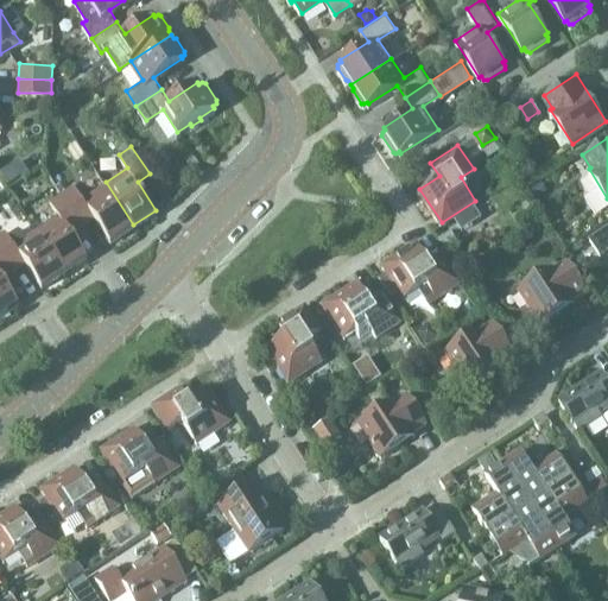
[(201,162),(191,149),(177,158),(185,172),(201,162)]
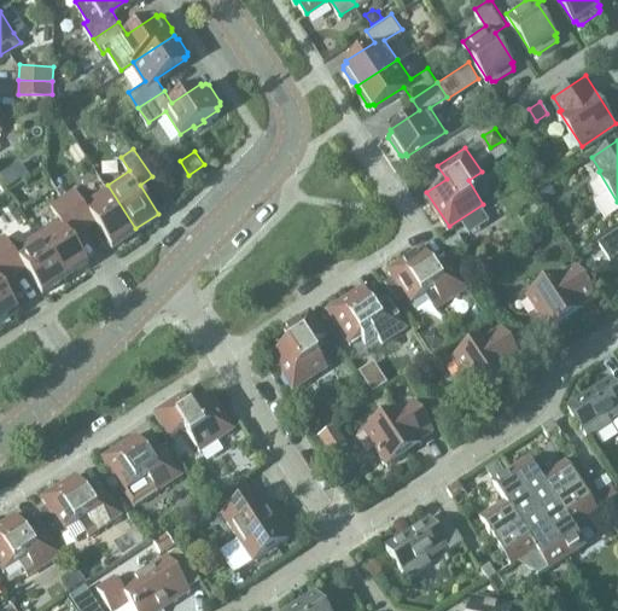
[(551,182),(541,188),(546,196),(555,190),(551,182)]
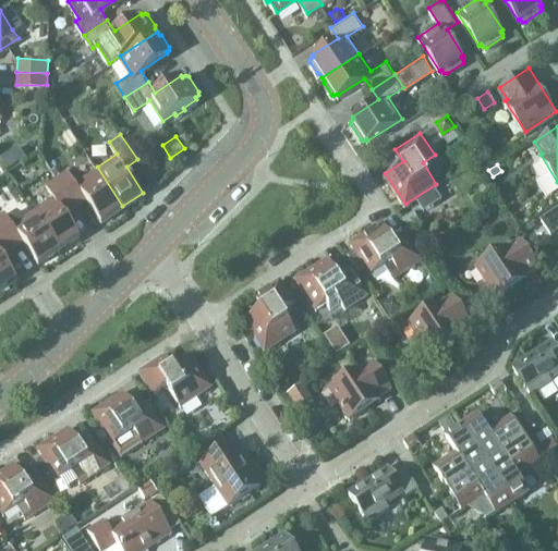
[(0,184),(7,186),(12,170),(0,166),(0,184)]
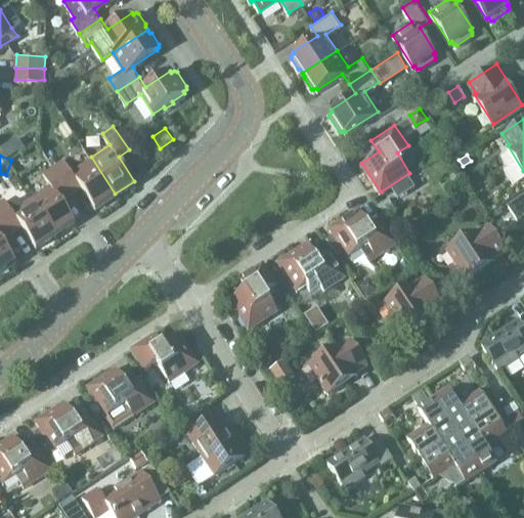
[(53,165),(70,188),(79,182),(95,207),(115,193),(91,157),(72,170),(63,158),(53,165)]
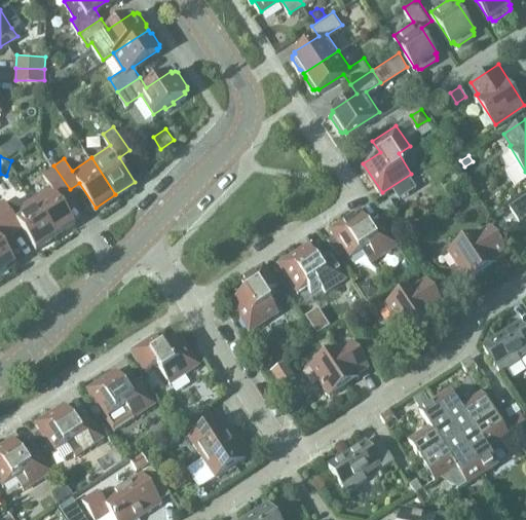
[(70,189),(53,165),(43,173),(51,184),(32,196),(57,233),(76,221),(60,196),(70,189)]
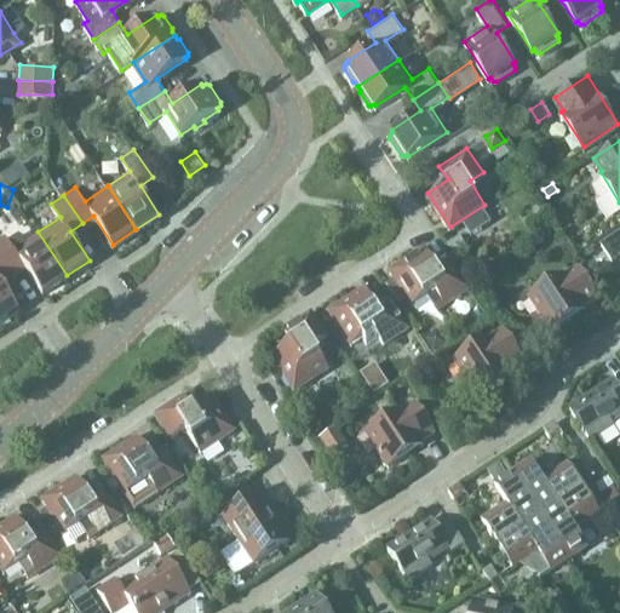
[(619,227),(601,240),(613,258),(619,253),(619,227)]
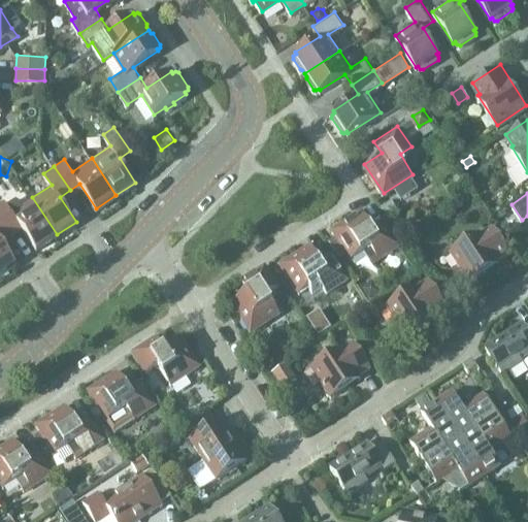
[(36,248),(57,234),(32,197),(12,210),(5,198),(0,201),(0,214),(10,229),(21,223),(36,248)]
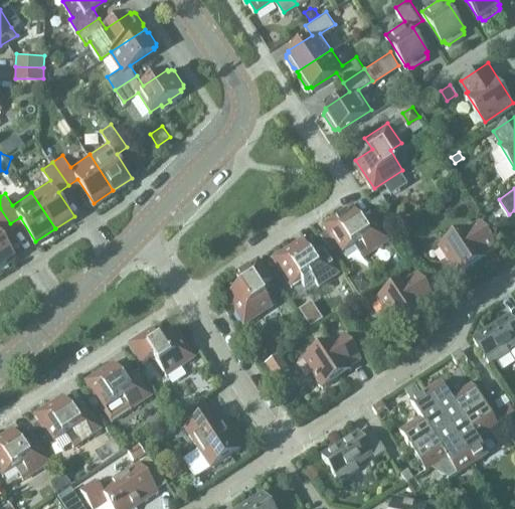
[(491,201),(484,205),(487,210),(494,205),(491,201)]
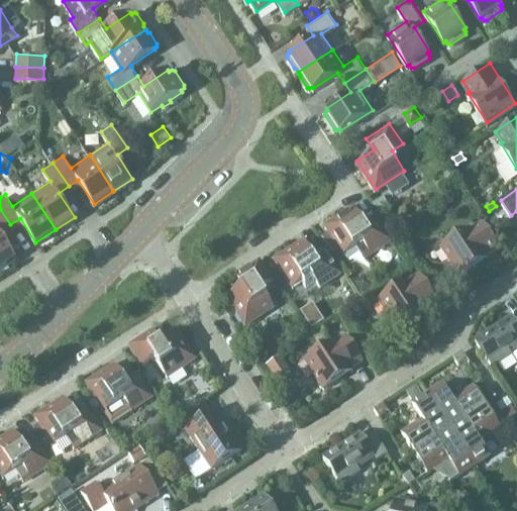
[(376,213),(365,220),(353,204),(325,223),(332,234),(339,244),(347,258),(359,250),(363,256),(391,236),(376,213)]
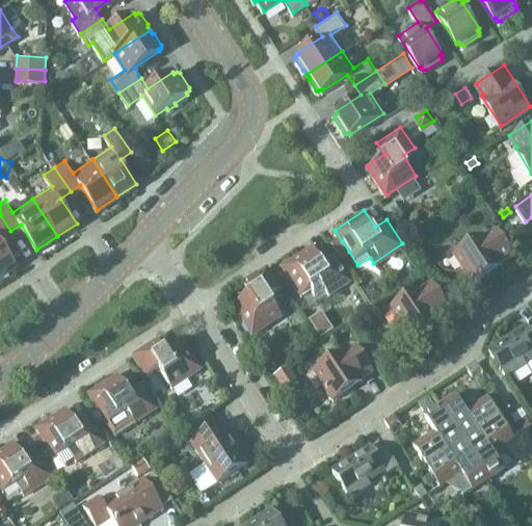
[(0,273),(17,263),(0,237),(10,231),(0,215),(0,273)]
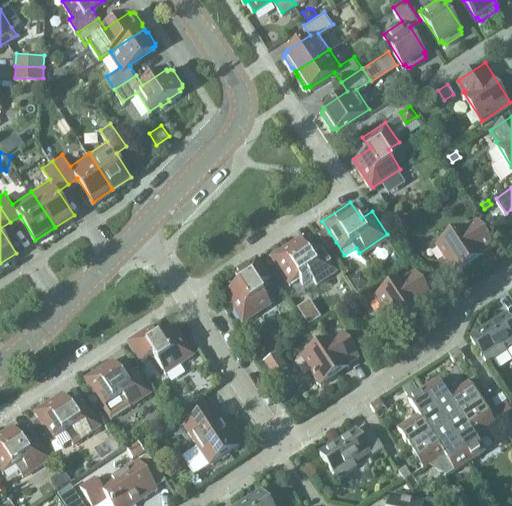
[(437,241),(455,270),(495,244),(477,217),(466,224),(465,222),(437,241)]
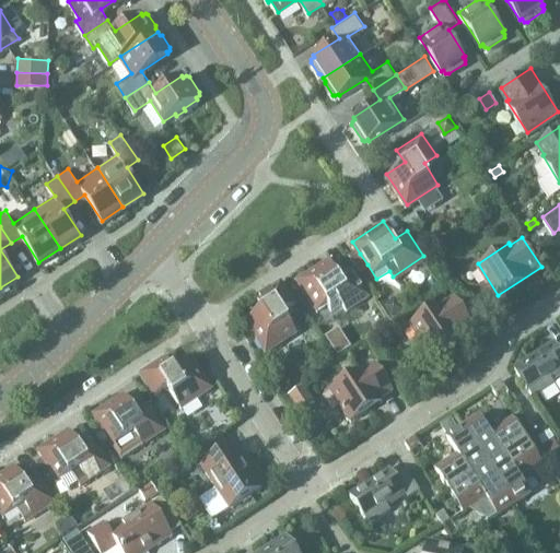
[(360,254),(352,258),(360,269),(368,265),(360,254)]
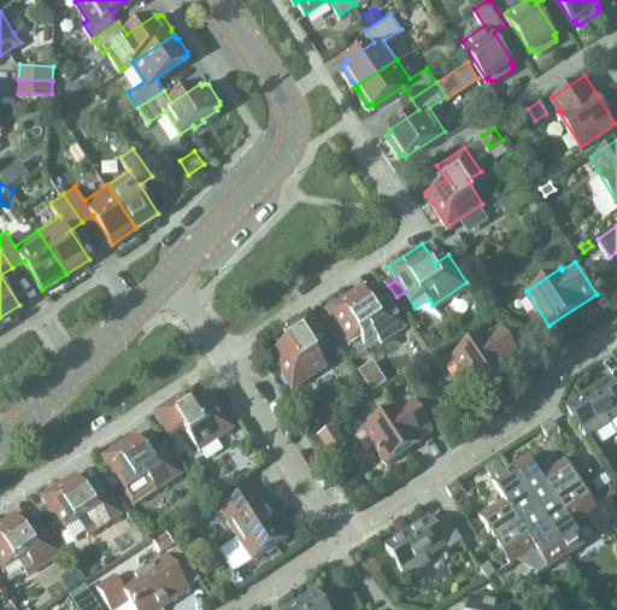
[(374,303),(362,283),(328,306),(350,340),(372,324),(382,339),(406,322),(388,294),(374,303)]
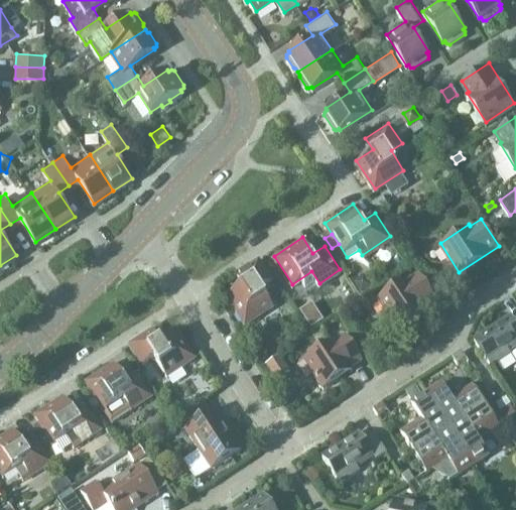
[(272,276),(259,256),(235,271),(243,282),(227,293),(245,322),(273,303),(261,284),(272,276)]
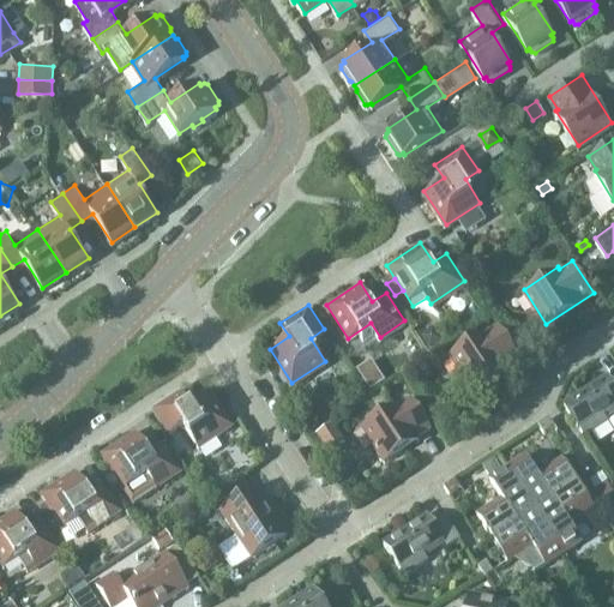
[(485,329),(450,352),(473,386),(507,364),(505,361),(518,353),(499,323),(486,331),(485,329)]
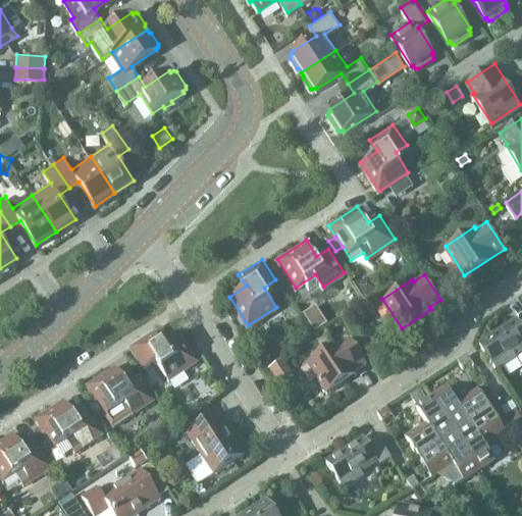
[(365,277),(358,281),(364,291),(374,285),(369,277),(365,277)]
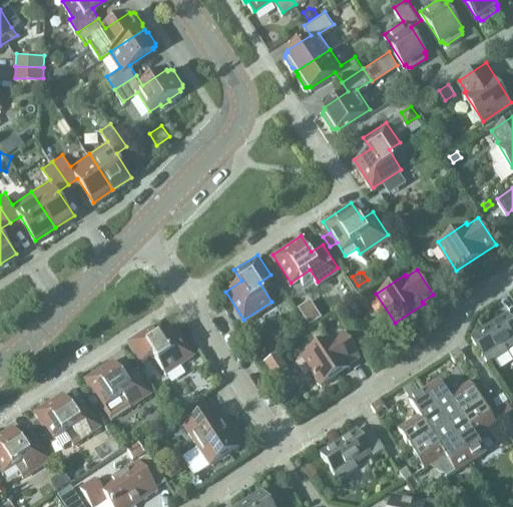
[(278,281),(271,285),(278,295),(284,291),(278,281)]
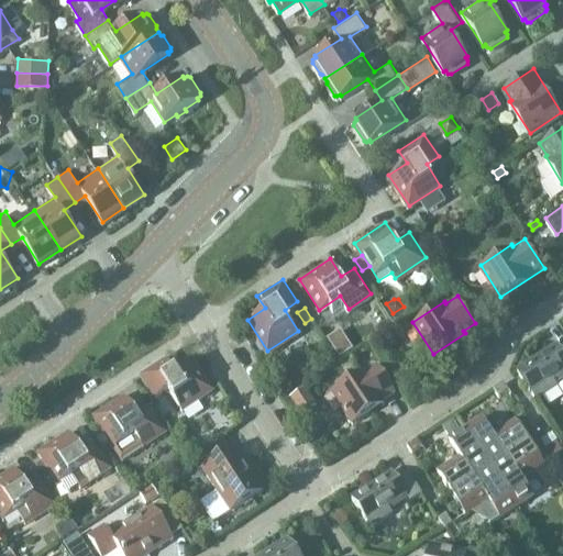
[(558,341),(517,367),(536,396),(558,381),(554,377),(562,371),(562,346),(562,347),(558,341)]
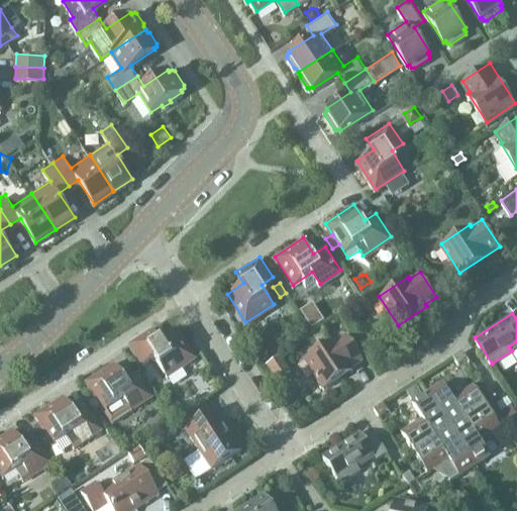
[(161,337),(153,326),(129,341),(143,362),(154,354),(168,374),(196,355),(177,326),(161,337)]
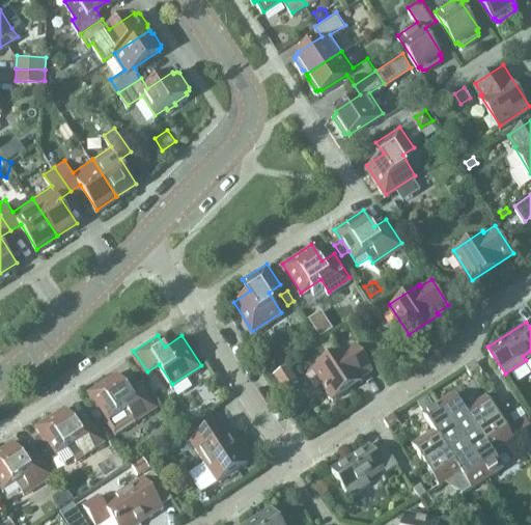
[(256,339),(250,342),(255,351),(261,347),(256,339)]
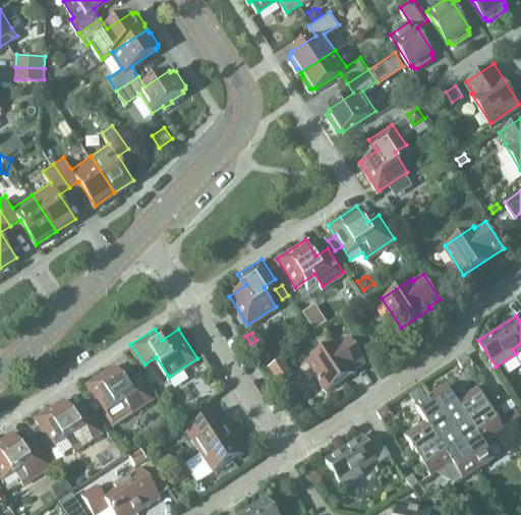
[(338,342),(337,340),(307,359),(327,389),(356,369),(354,367),(365,360),(349,335),(338,342)]
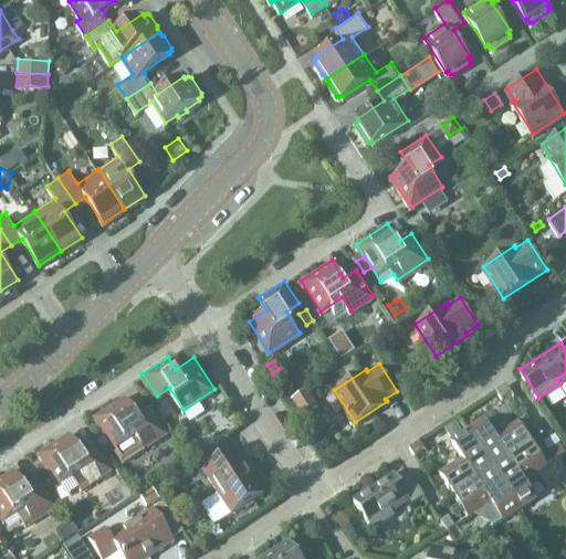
[(507,380),(496,387),(502,394),(512,388),(507,380)]
